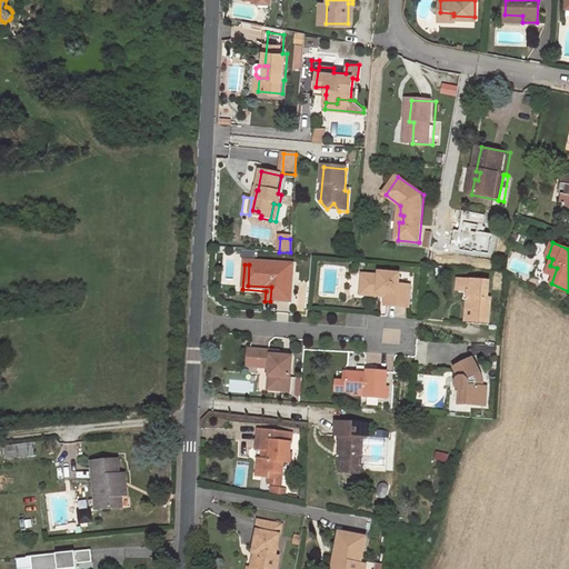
[(292,267),(249,265),(248,286),(271,287),(270,301),(290,302),(292,267)]
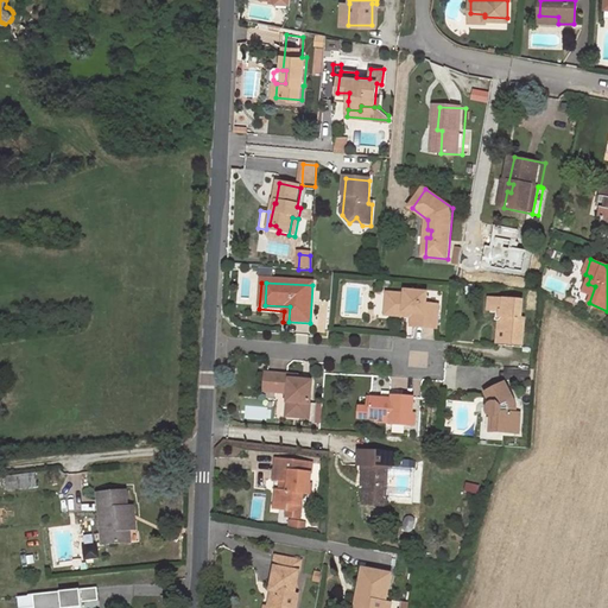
[(589,303),(595,286),(588,284),(581,301),(589,303)]
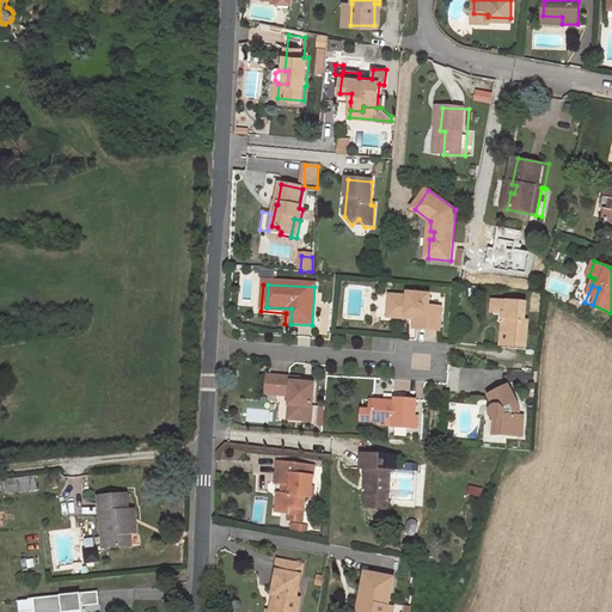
[(407,317),(417,318),(417,331),(439,334),(440,310),(428,308),(429,299),(408,297),(408,300),(390,298),(387,319),(407,320),(407,317)]
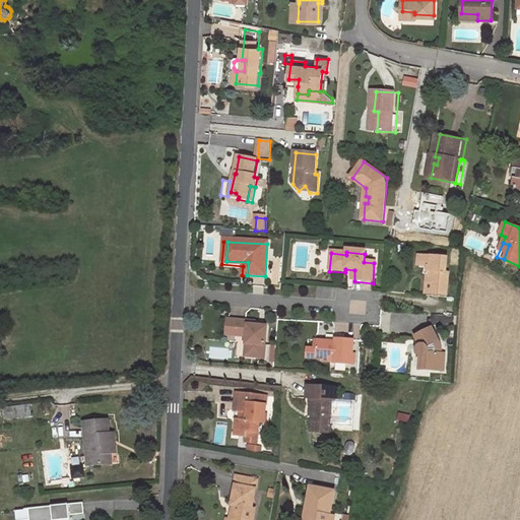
[(432,266),(431,271),(431,274),(428,273),(427,282),(430,283),(435,283),(434,293),(445,295),(447,295),(450,273),(447,273),(449,258),(420,255),(419,265),(426,266),(429,266),(432,266)]
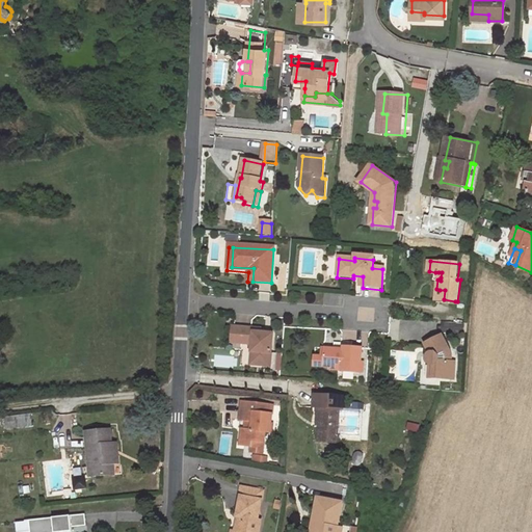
[(353,278),(360,280),(358,288),(363,288),(363,276),(353,275),(353,278)]
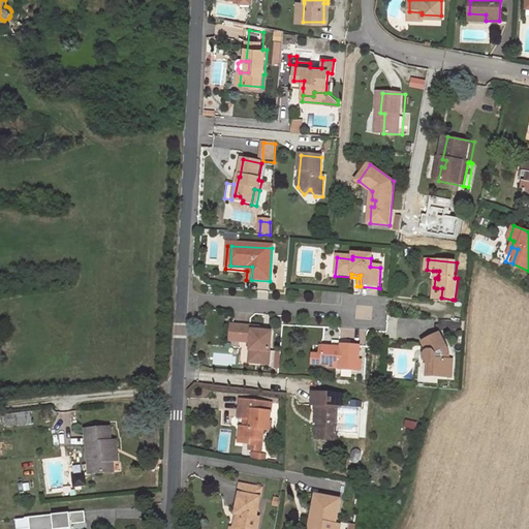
[(441,298),(442,288),(437,288),(434,287),(433,297),(441,298)]
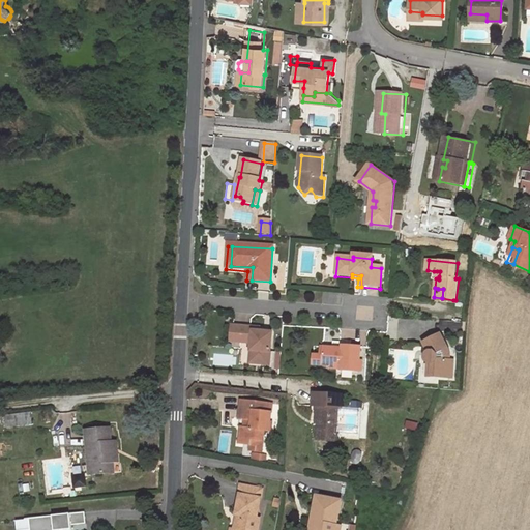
[(252,343),(251,353),(255,353),(254,363),(269,364),(272,332),(259,331),(259,328),(232,325),(231,341),(243,342),(243,340),(252,340),(252,343)]
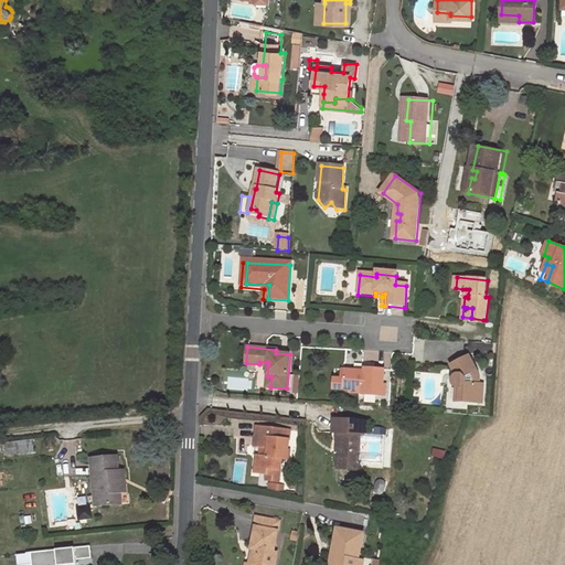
[(451,380),(451,381),(452,383),(454,384),(456,386),(459,387),(458,394),(466,395),(466,401),(481,403),(483,385),(478,384),(472,384),(473,382),(473,380),(473,379),(472,376),(472,375),(478,373),(469,355),(451,364),(457,374),(455,375),(452,377),(451,380)]
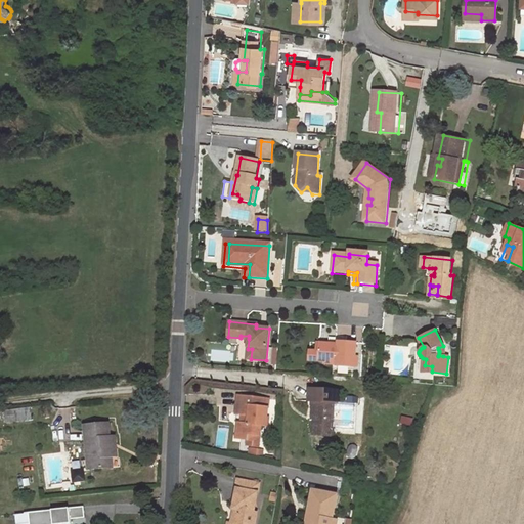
[(336,365),(354,366),(355,343),(337,342),(337,345),(319,344),(319,352),(309,351),(309,361),(336,363),(336,365)]
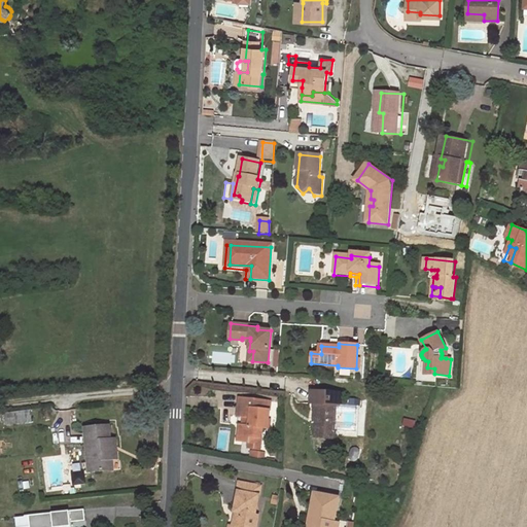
[(425,360),(423,373),(434,374),(434,369),(427,367),(428,361),(425,360)]
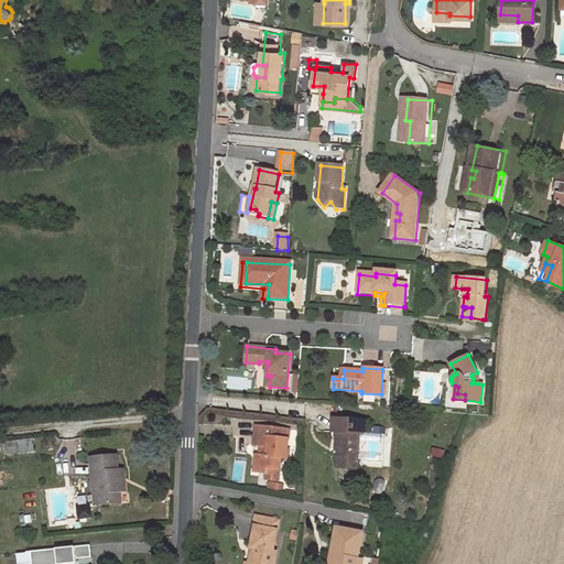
[(357,469),(359,433),(365,433),(366,421),(332,419),(331,432),(336,432),(335,447),(338,448),(337,468),(357,469)]
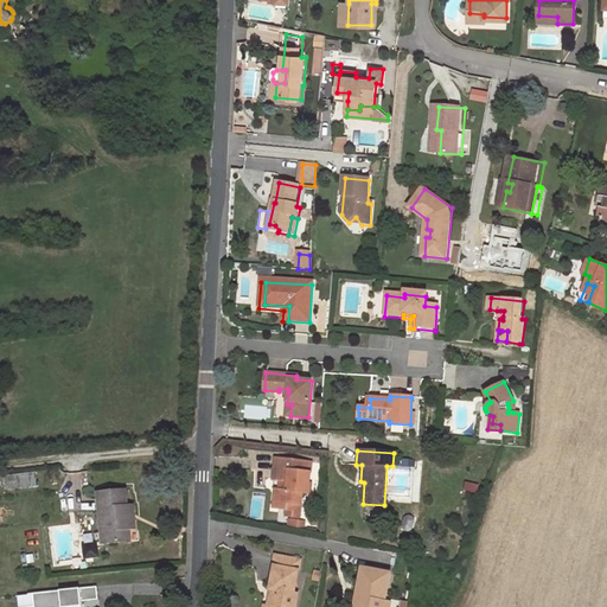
[(307,494),(311,462),(274,459),(272,480),(280,481),(279,490),(275,490),(273,509),(286,511),(285,517),(299,518),(302,494),(307,494)]
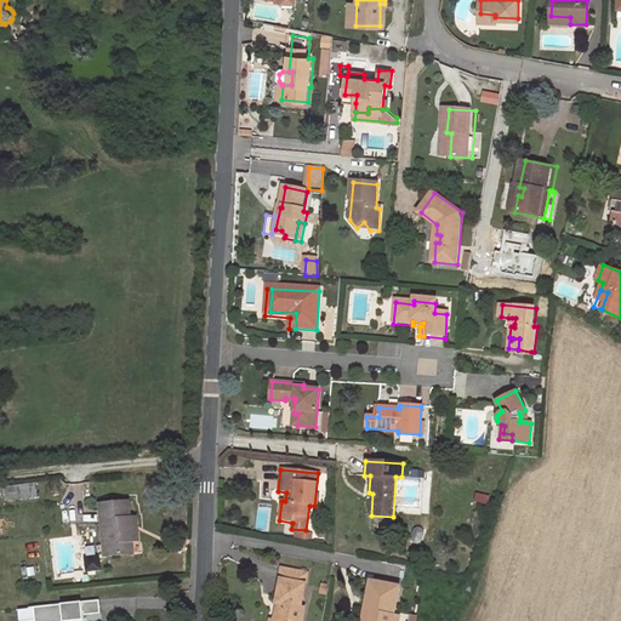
[(7,500),(36,497),(35,484),(6,486),(7,500)]
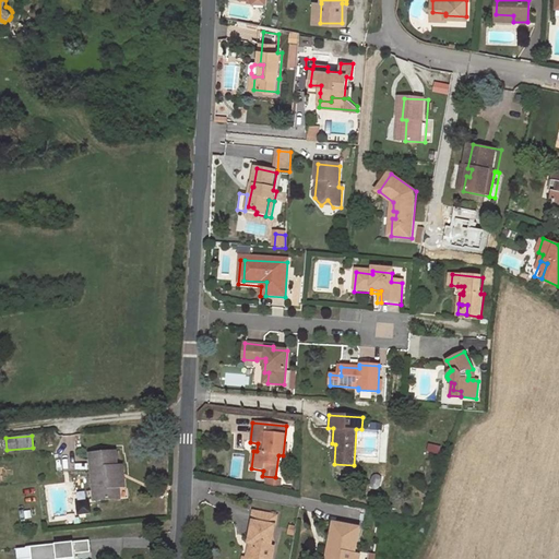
[(88,453),(93,500),(120,498),(119,488),(117,465),(116,451),(88,453)]
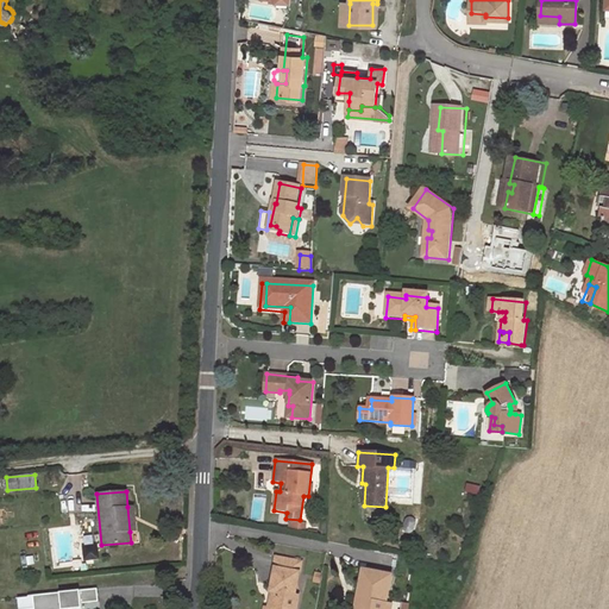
[(137,532),(135,506),(127,507),(130,532),(137,532)]
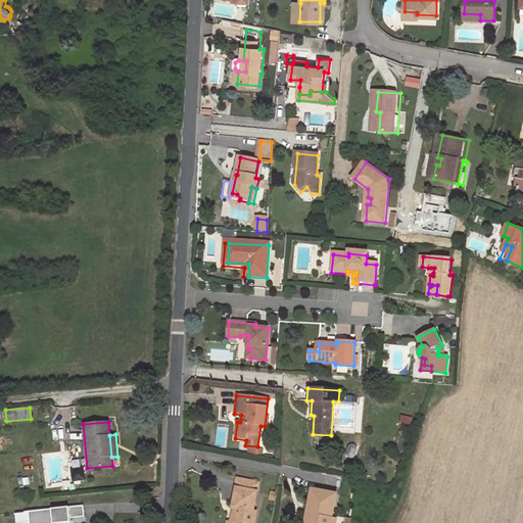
[(263,449),(248,448),(247,457),(262,458),(263,449)]
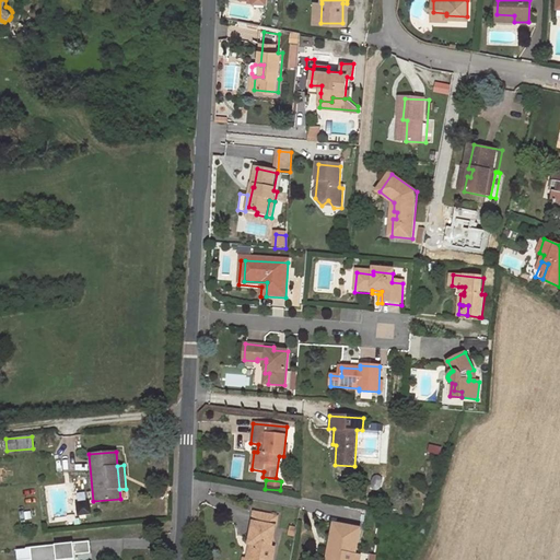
[(256,514),(251,544),(253,545),(249,559),(273,559),(276,549),(272,548),(278,517),(256,514)]
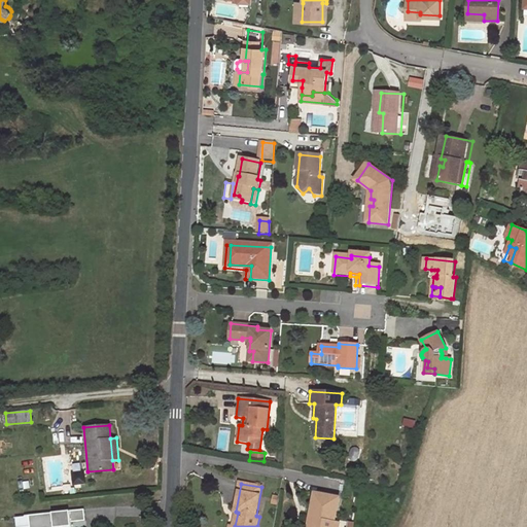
[(317,494),(309,526),(340,526),(341,524),(336,523),(341,499),(317,494)]
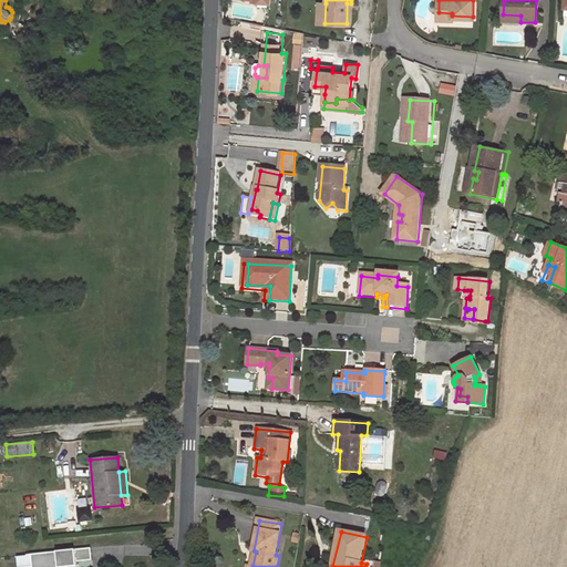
[(90,548),(31,554),(31,566),(59,566),(76,566),(75,562),(91,559),(90,548)]
